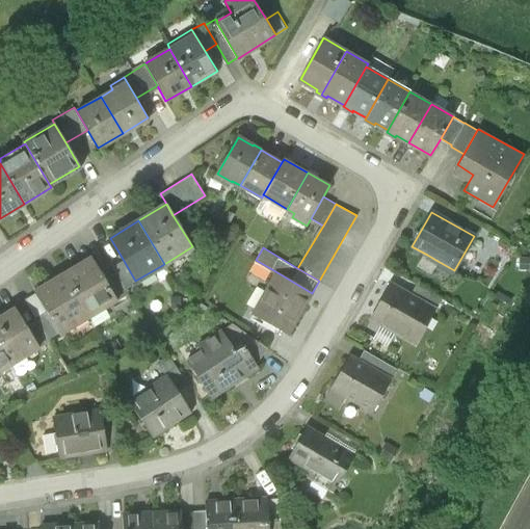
[(430,272),(438,261),(427,255),(426,258),(423,256),(417,265),(430,272)]
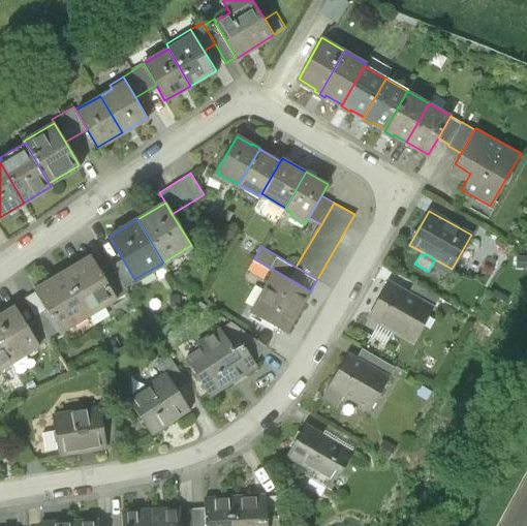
[(91,255),(62,273),(87,314),(116,297),(103,277),(91,255)]
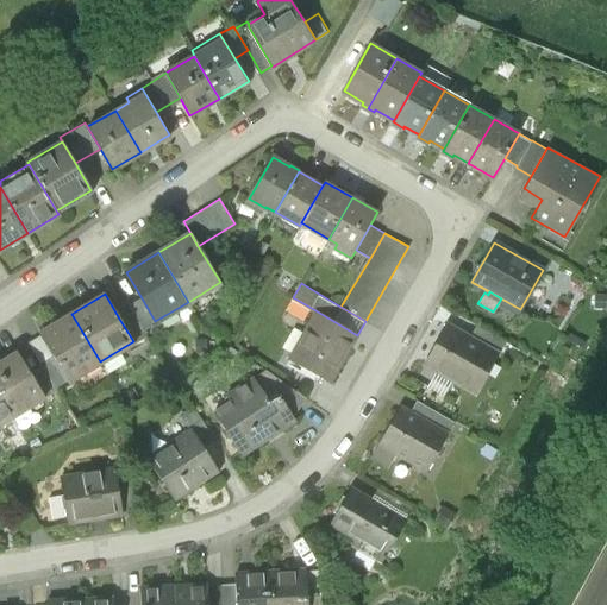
[(126,306),(130,312),(141,329),(155,321),(141,296),(126,306)]
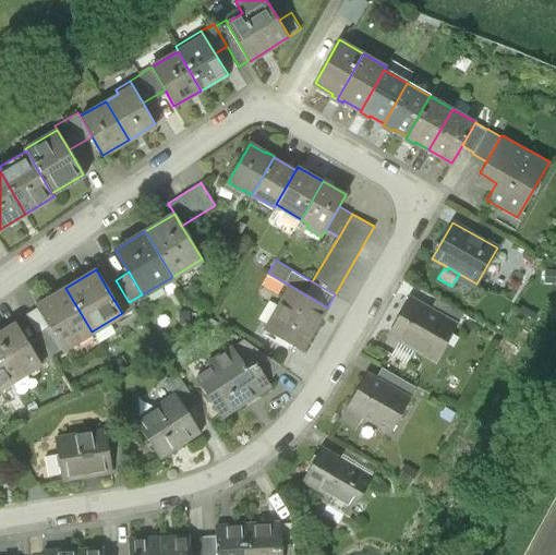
[(289,285),(276,308),(264,328),(302,350),(315,329),(327,308),(289,285)]
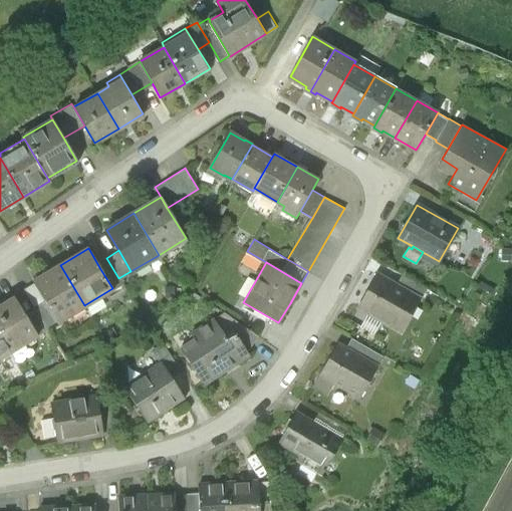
[(118,278),(109,263),(100,269),(112,288),(121,282),(118,278)]
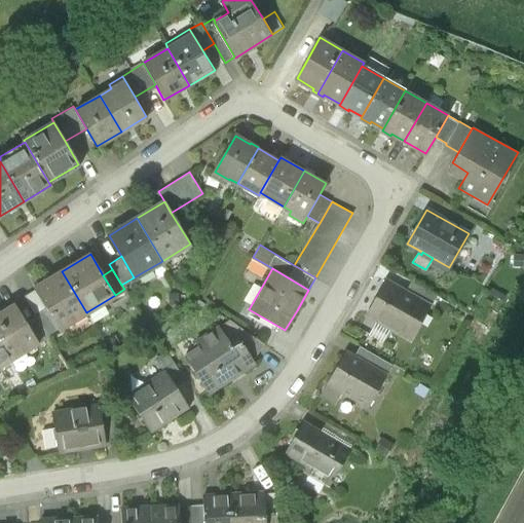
[(58,329),(86,312),(62,271),(34,288),(35,290),(58,329)]
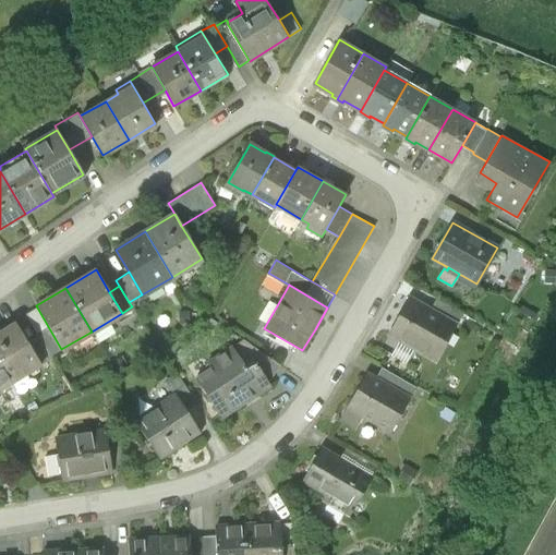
[(410,297),(388,334),(399,339),(412,347),(436,361),(457,324),(431,309),(410,297)]
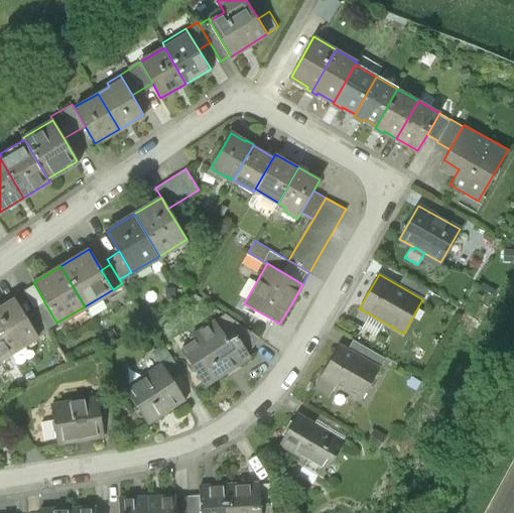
[(405,275),(398,285),(422,299),(428,288),(405,275)]
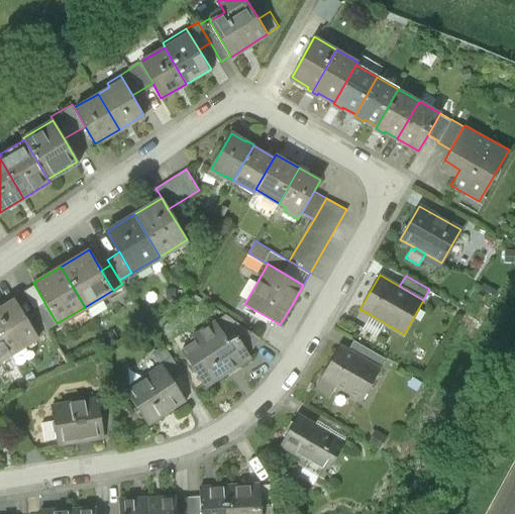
[(34,285),(24,290),(35,309),(47,329),(57,323),(34,285)]
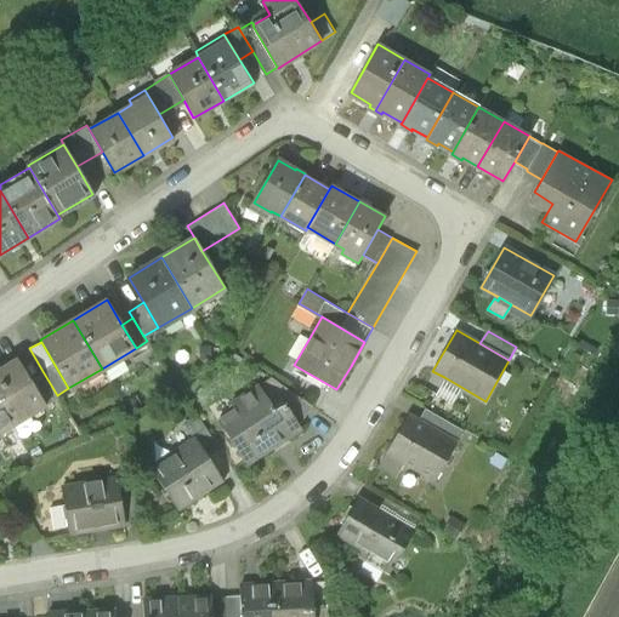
[(18,360),(0,370),(0,404),(12,424),(45,405),(29,380),(18,360)]
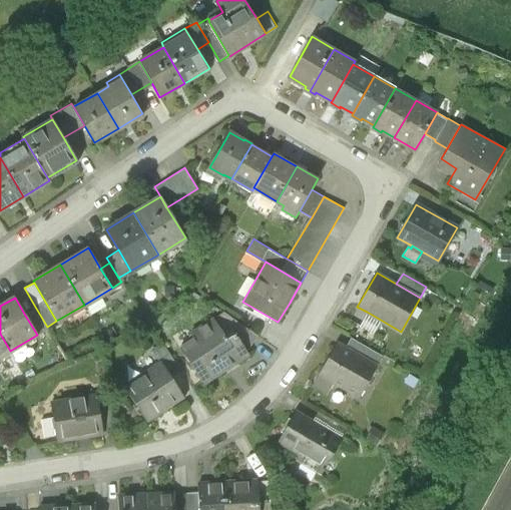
[(35,307),(24,314),(37,335),(48,329),(47,327),(35,307)]
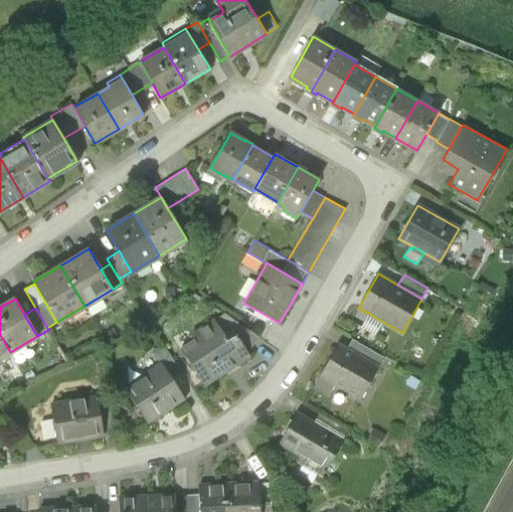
[(228,339),(235,335),(236,338),(246,352),(259,334),(245,325),(227,312),(215,320),(228,339)]
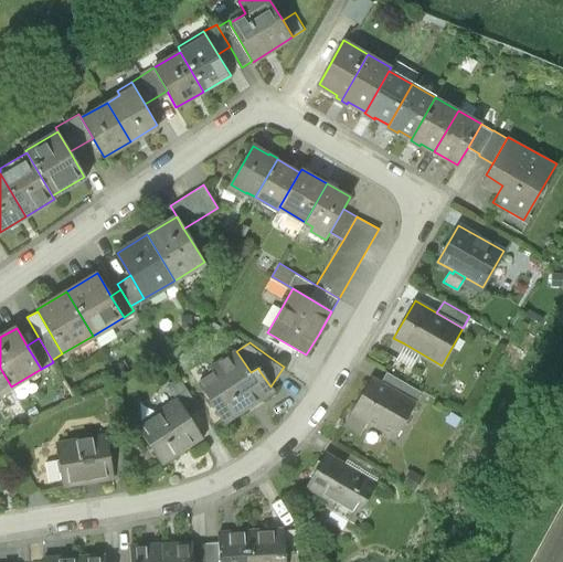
[(410,364),(417,351),(404,343),(396,358),(410,364)]
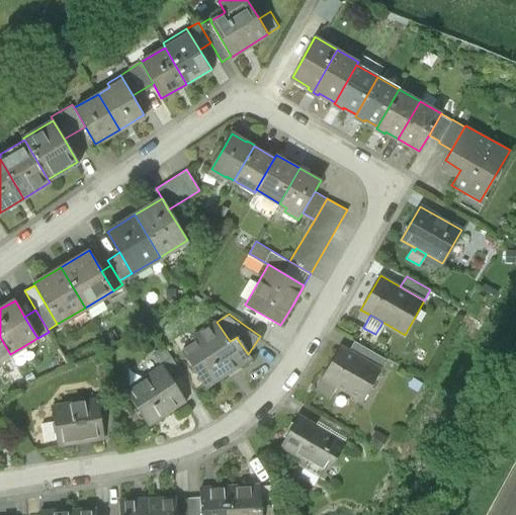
[(198,343),(184,353),(207,387),(250,357),(248,354),(238,340),(237,337),(230,341),(217,322),(194,337),(198,343)]
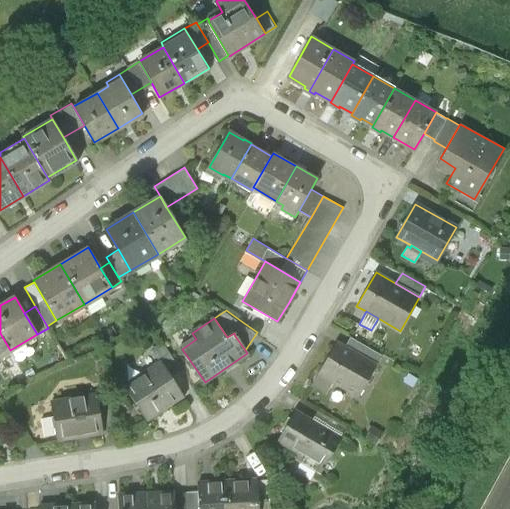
[(342,331),(335,342),(375,366),(382,354),(342,331)]
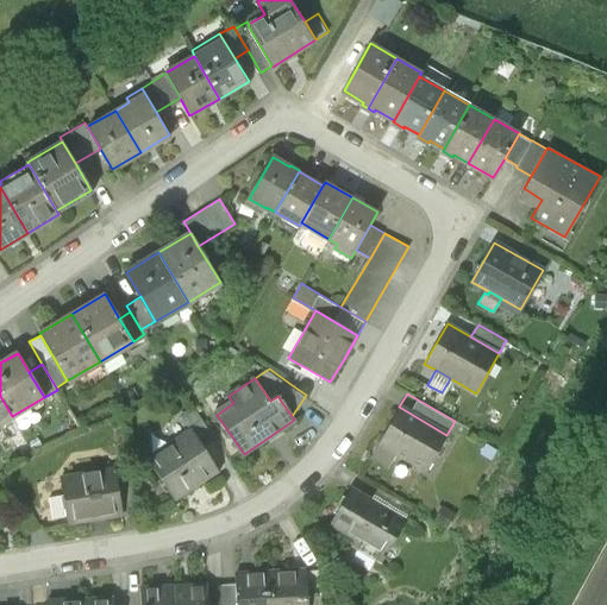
[(0,423),(12,416),(0,396),(0,423)]
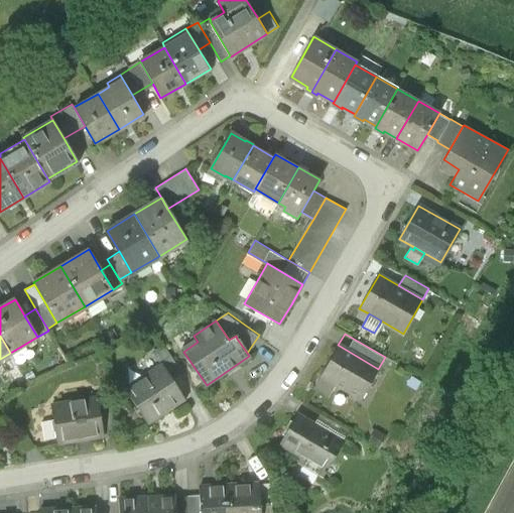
[(378,369),(338,345),(320,375),(336,384),(361,398),(378,369)]
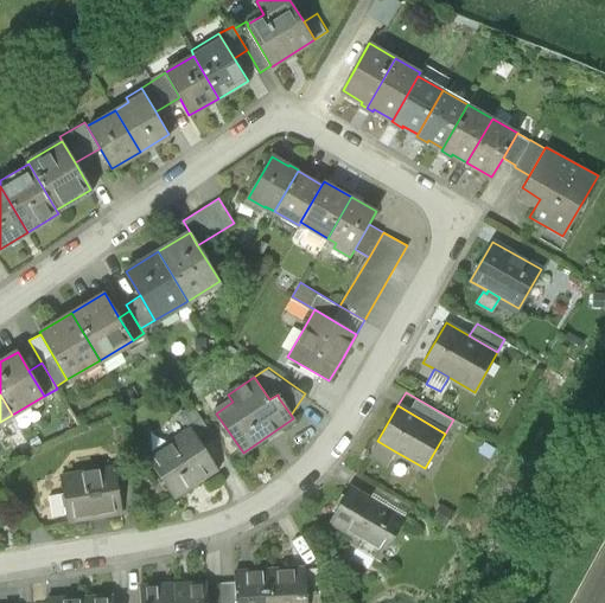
[(217,467),(191,427),(173,438),(174,438),(147,457),(160,476),(158,479),(165,491),(169,488),(173,495),(217,467)]
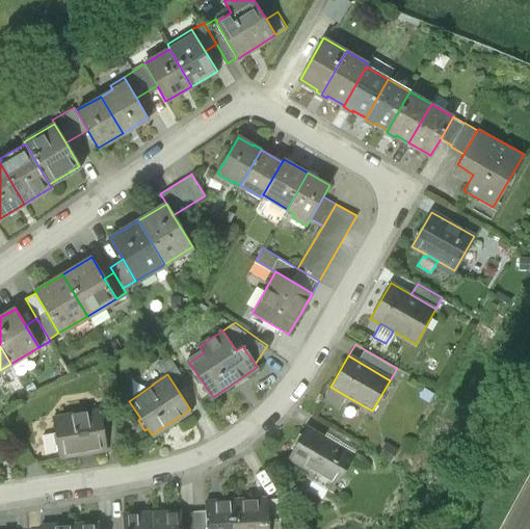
[(339,408),(346,396),(330,387),(323,400),(339,408)]
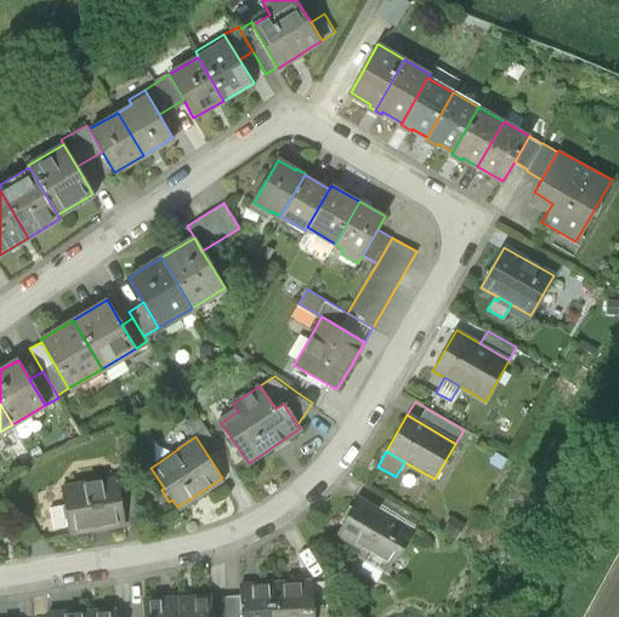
[(135,474),(119,476),(125,523),(142,520),(135,474)]
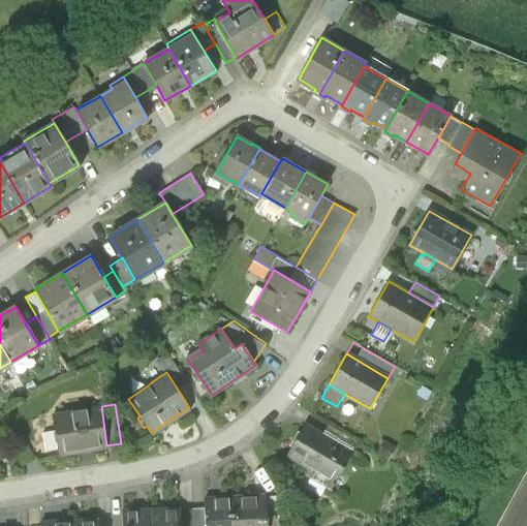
[(101,406),(54,413),(56,429),(59,447),(60,453),(106,445),(101,406)]
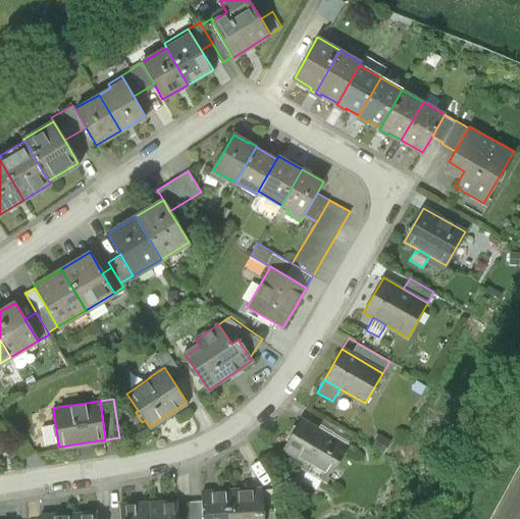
[(324,416),(318,427),(348,445),(354,433),(324,416)]
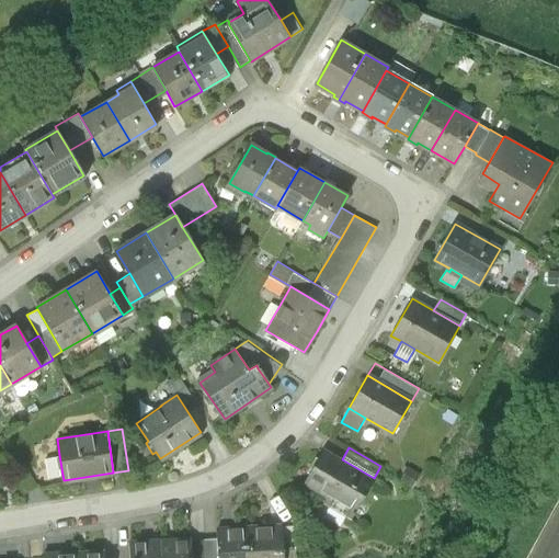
[(324,448),(306,480),(329,494),(326,500),(352,515),(374,478),(342,459),(324,448)]
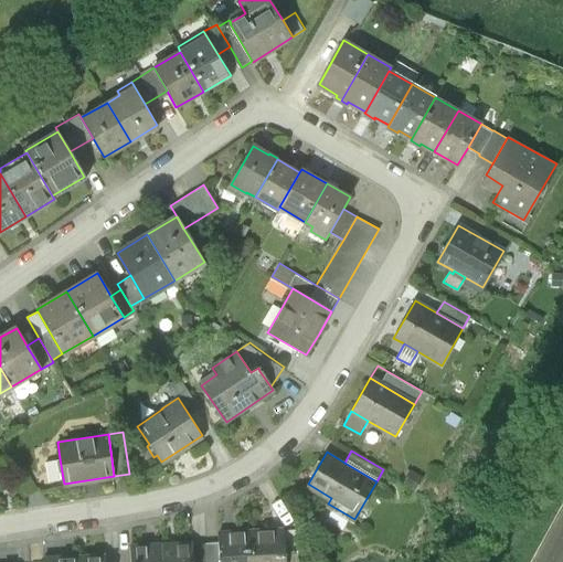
[(60,458),(46,460),(50,480),(63,478),(60,458)]
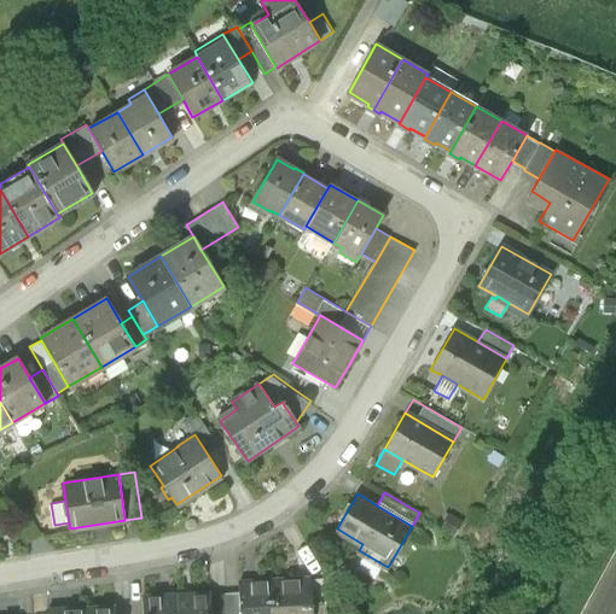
[(309,579),(273,580),(274,613),(311,613),(311,600),(309,579)]
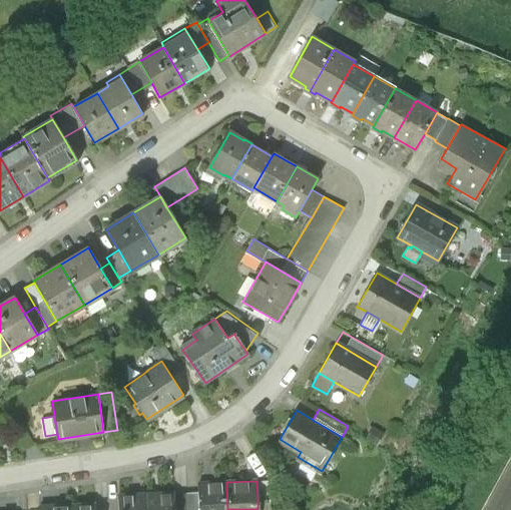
[(227,509),(226,482),(198,483),(198,492),(199,509),(227,509)]
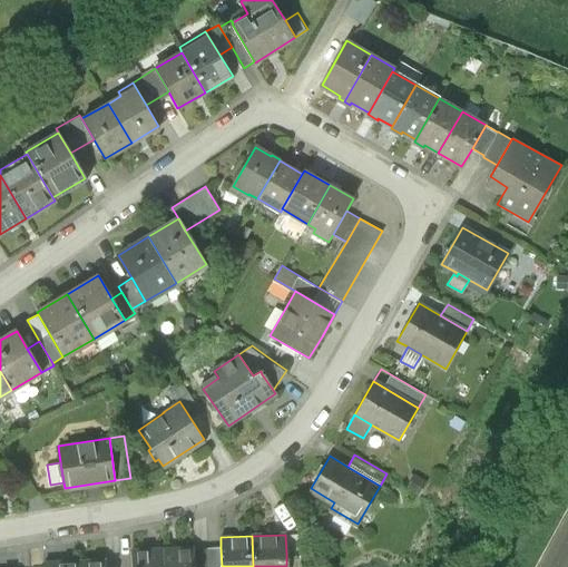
[(208,566),(208,547),(195,548),(195,566),(208,566)]
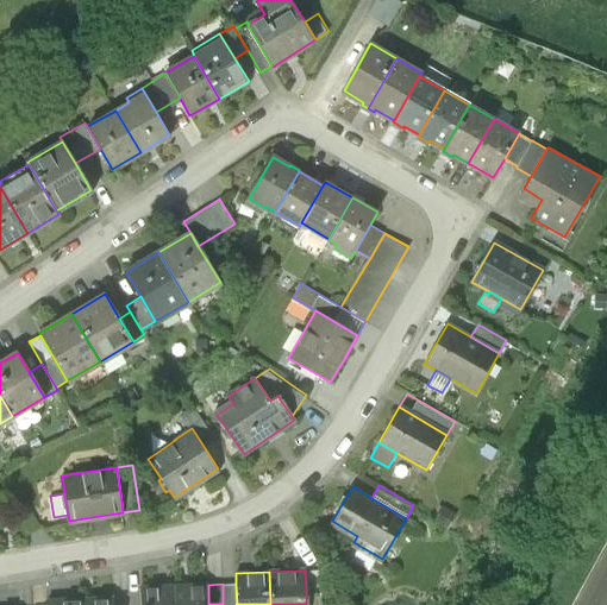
[(237,604),(236,584),(223,584),(223,604),(237,604)]
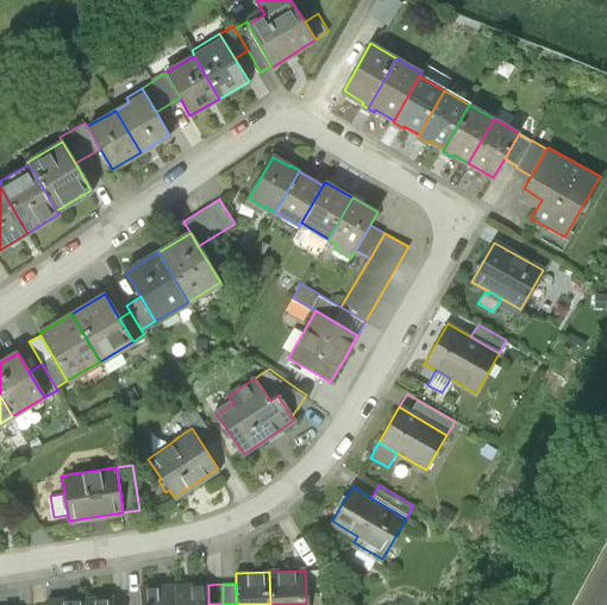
[(208,604),(208,585),(175,586),(175,604),(208,604)]
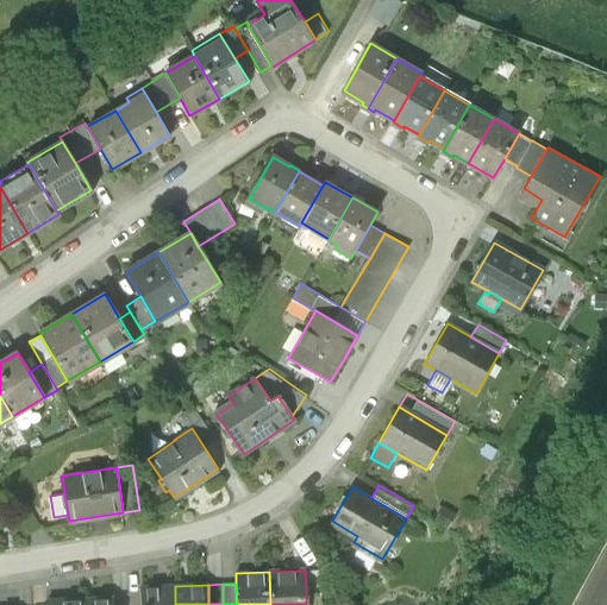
[(175,604),(175,586),(141,586),(141,604),(175,604)]
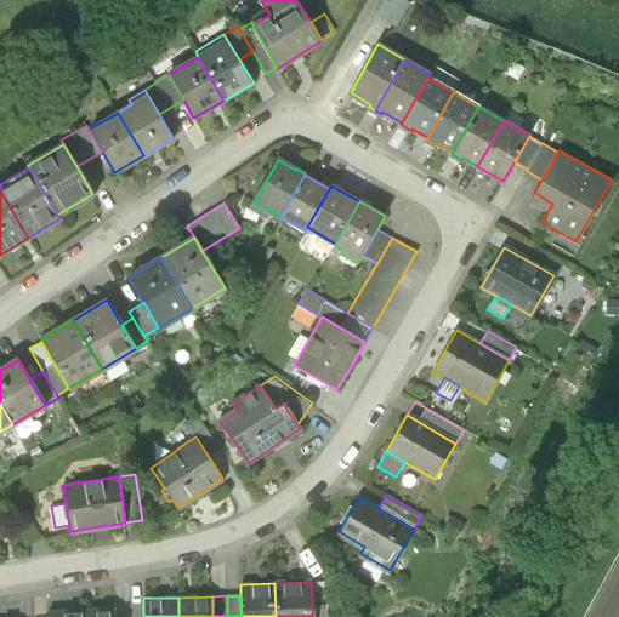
[(327,616),(328,601),(312,603),(312,616),(327,616)]
